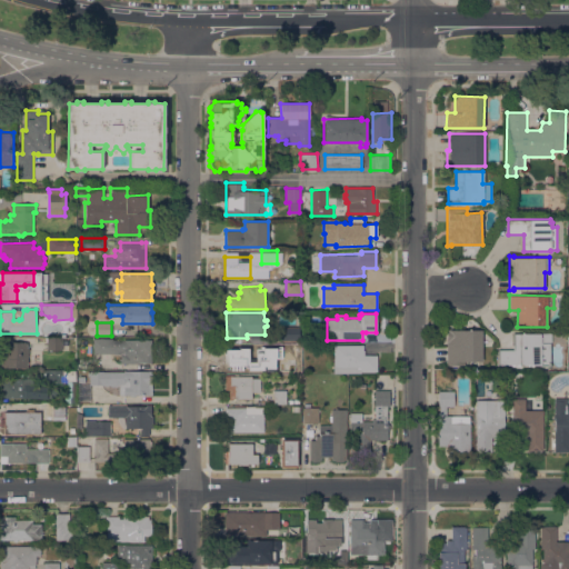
[(299,339),(280,340),(280,327),(299,327),(299,339)]
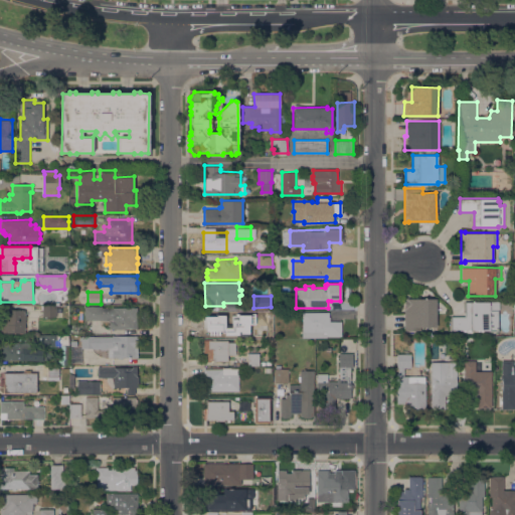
[(437,327),(420,327),(420,330),(404,330),(404,297),(408,297),(408,299),(436,298),(437,327)]
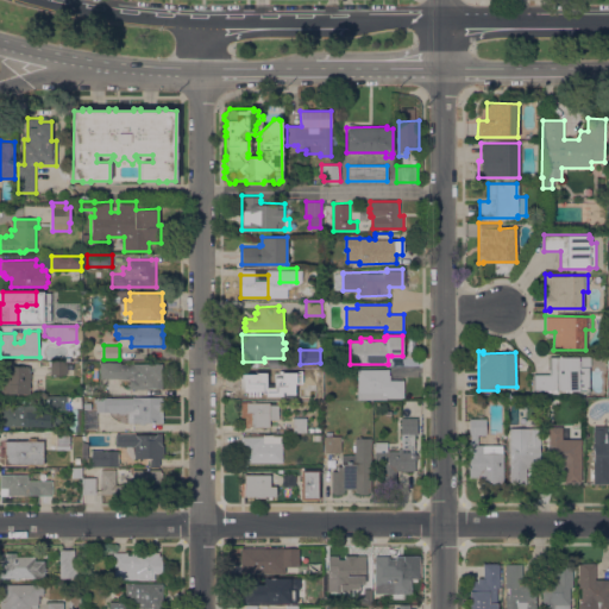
[(578,391),(578,390),(570,390),(570,391),(569,391),(569,390),(566,390),(566,391),(564,391),(564,390),(551,390),(551,391),(547,391),(547,390),(533,390),(533,374),(548,374),(548,369),(550,369),(550,357),(578,356),(578,357),(588,357),(588,366),(590,366),(590,391),(578,391)]
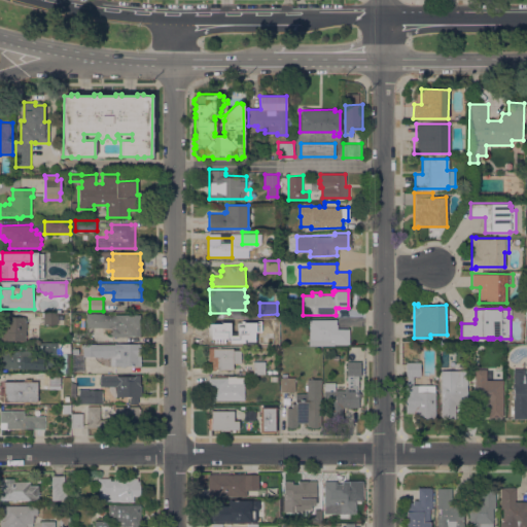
[(58,313),(58,324),(54,324),(54,325),(48,325),(48,324),(43,324),(43,313),(56,313),(58,313)]
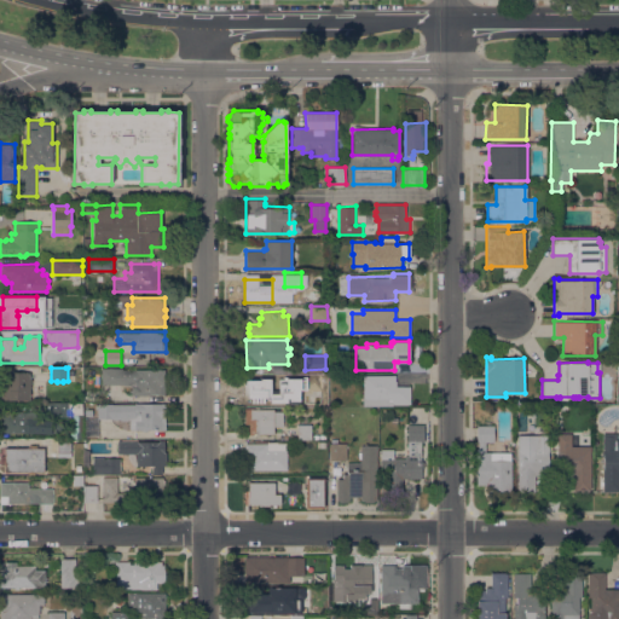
[(122,368),(122,369),(165,369),(165,401),(151,401),(151,395),(131,395),(131,392),(121,393),(121,383),(102,385),(100,368),(122,368)]
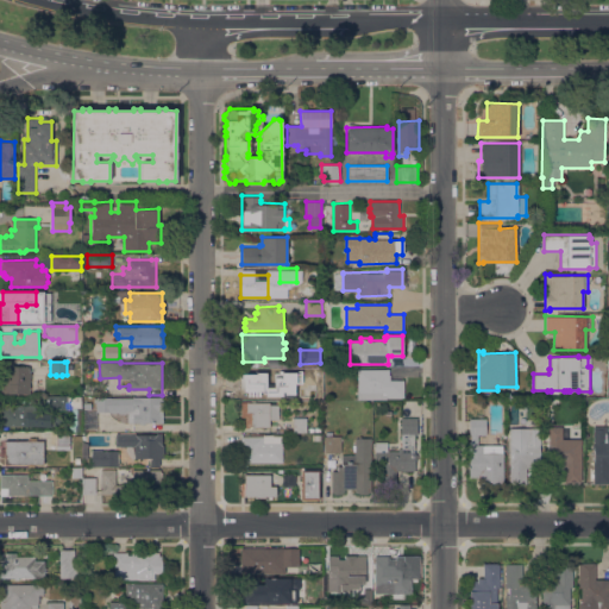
[(30,365),(30,393),(4,393),(4,391),(1,391),(1,380),(5,380),(5,365),(30,365)]
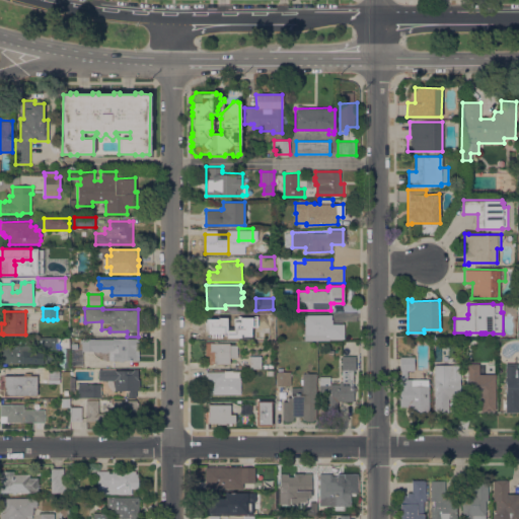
[(235,314),(235,315),(245,315),(245,329),(231,329),(231,332),(217,332),(217,329),(206,330),(206,314),(235,314)]
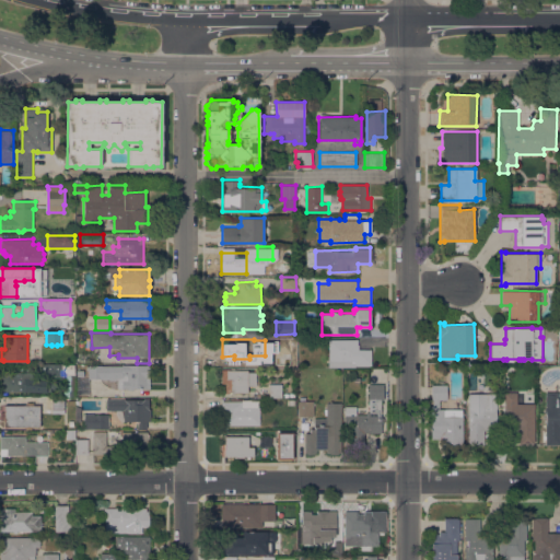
[(358,339),(358,345),(359,345),(359,349),(371,349),(371,365),(356,365),(356,366),(328,368),(328,339),(358,339)]
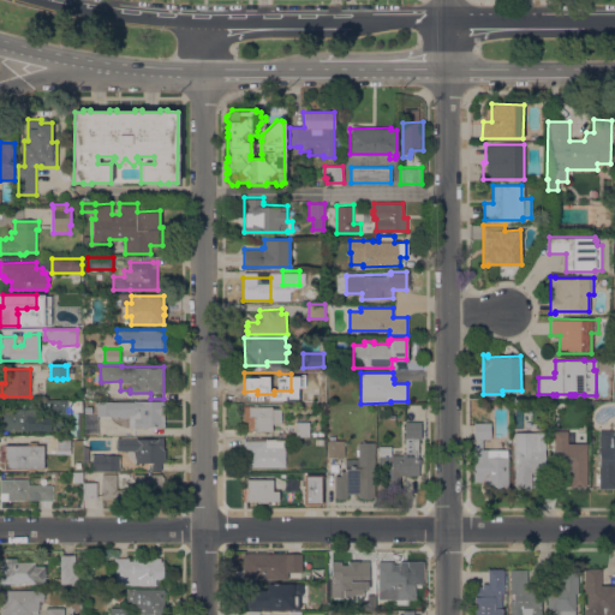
[(323,401),(305,401),(305,386),(323,386),(323,401)]
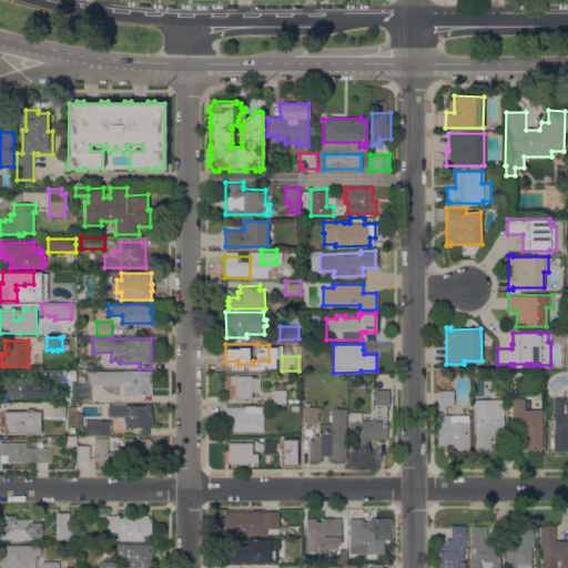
[(75,369),(75,382),(47,382),(47,369),(75,369)]
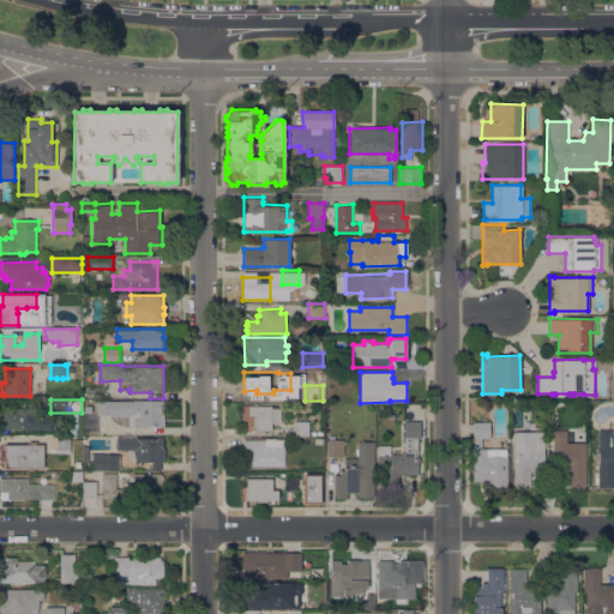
[(163,399),(163,426),(146,426),(146,427),(140,427),(140,426),(128,426),(128,416),(110,416),(110,415),(97,415),(97,401),(133,401),(133,399),(163,399)]
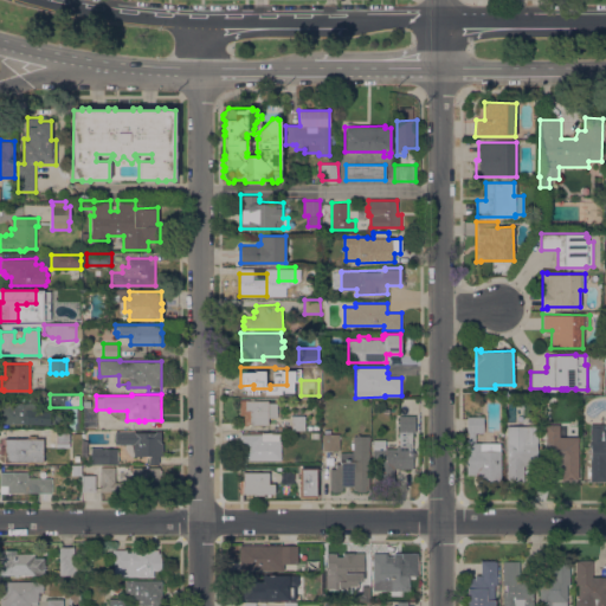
[(268,418),(269,425),(244,425),(244,414),(240,414),(239,400),(268,399),(268,403),(277,403),(277,418),(268,418)]
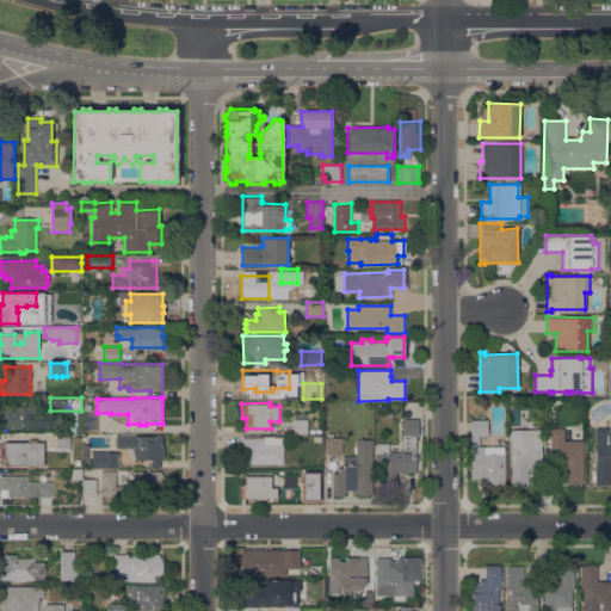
[(0,426),(0,406),(35,406),(36,426),(0,426)]
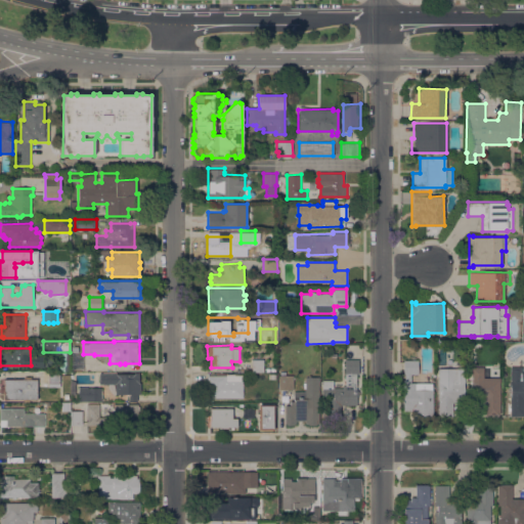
[(71,354),(71,368),(81,368),(81,353),(71,354)]
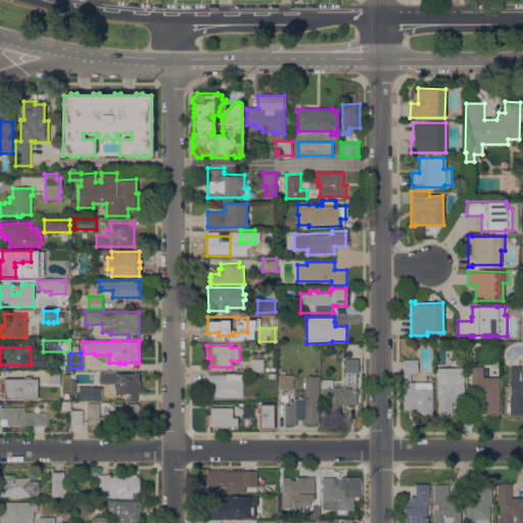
[(251,371),(251,359),(252,359),(252,355),(262,355),(262,359),(263,359),(263,371),(251,371)]
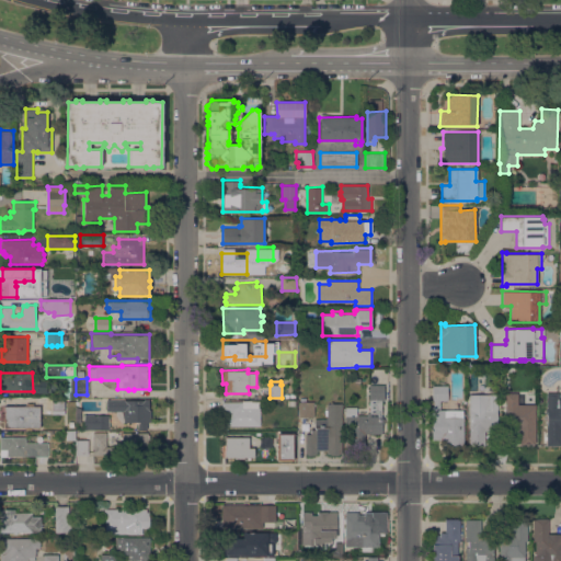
[(384,385),(384,400),(381,400),(381,418),(384,419),(384,424),(381,425),(381,433),(365,433),(365,451),(345,451),(345,407),(357,407),(357,415),(367,415),(367,412),(369,412),(369,400),(369,385),(384,385)]
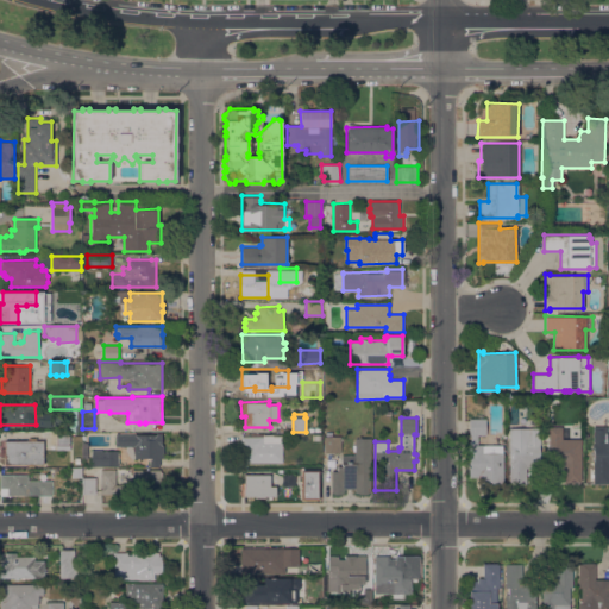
[(503,483),(477,483),(477,477),(469,477),(469,440),(470,440),(470,434),(469,434),(469,419),(485,419),(485,434),(477,434),(477,444),(483,444),(483,445),(498,445),(498,452),(503,452),(503,483)]
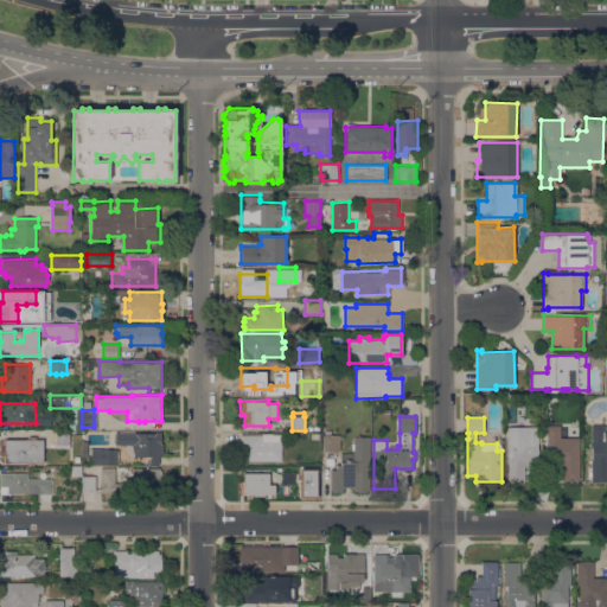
[(547,425),(560,425),(560,438),(579,438),(579,480),(577,480),(577,483),(563,483),(563,480),(562,480),(562,468),(560,468),(558,467),(555,466),(555,465),(547,465),(547,425)]
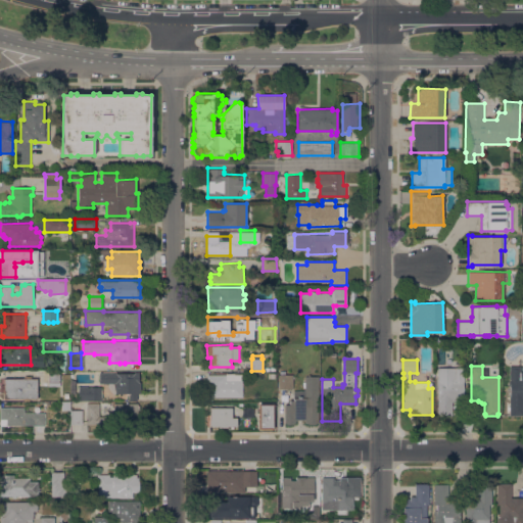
[(464,367),(464,401),(452,401),(452,415),(437,415),(437,368),(464,367)]
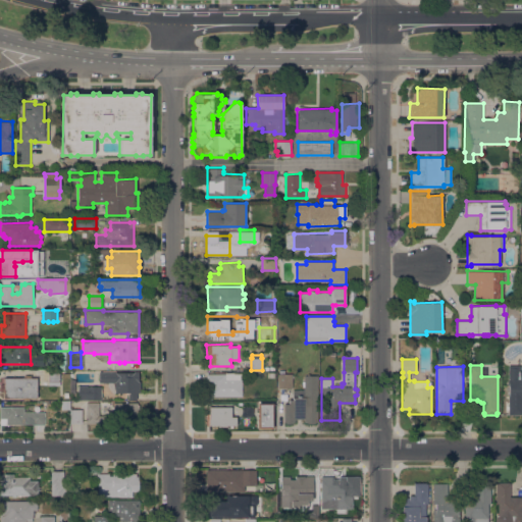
[(277,387),(277,373),(279,373),(279,370),(284,370),(284,373),(292,373),(292,387),(277,387)]
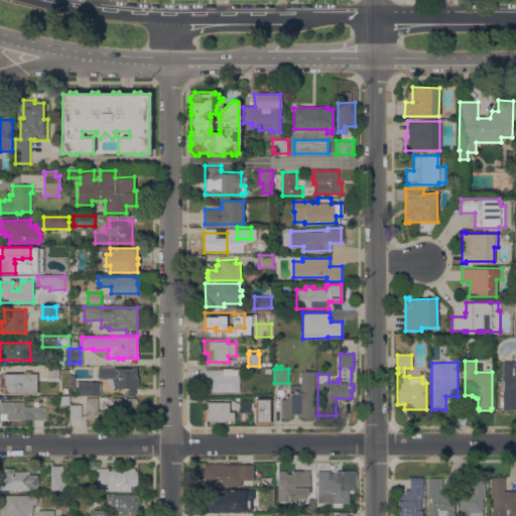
[(508,366),(515,366),(515,409),(502,409),(502,380),(501,380),(501,377),(502,377),(502,373),(508,373),(508,366)]
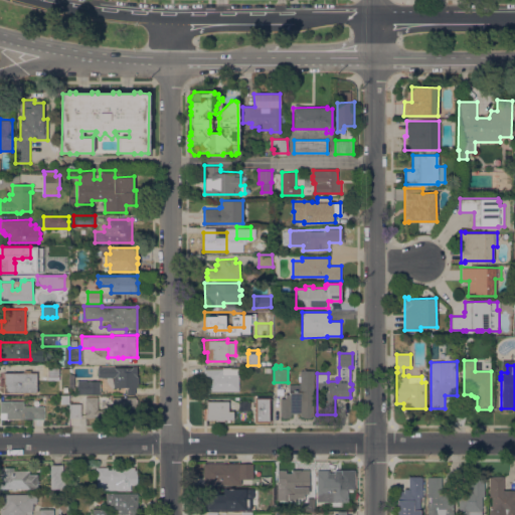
[(47,366),(58,366),(59,380),(47,380),(47,366)]
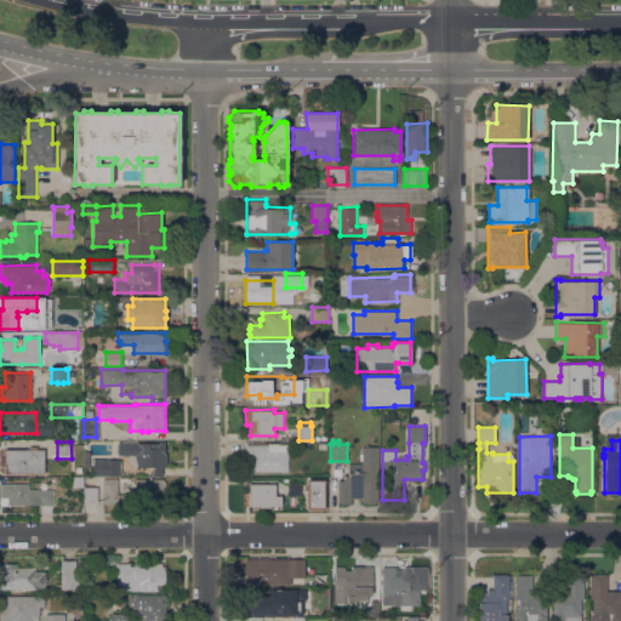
[(137,442),(137,443),(159,443),(159,442),(165,442),(165,454),(165,467),(163,467),(163,476),(153,476),(153,467),(135,467),(135,461),(137,461),(137,459),(129,459),(129,455),(118,455),(118,442),(137,442)]
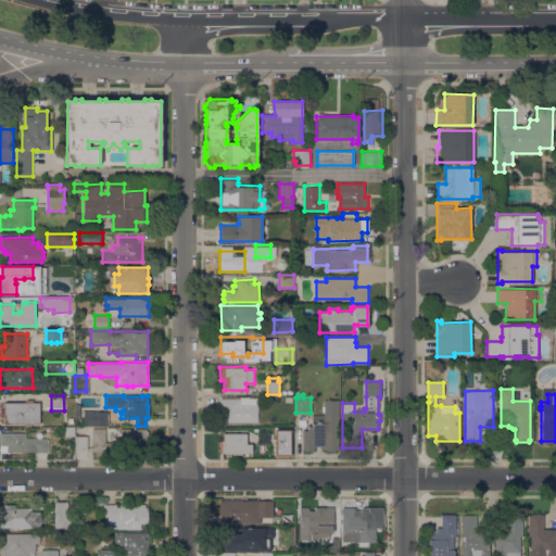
[(240,399),(240,396),(257,396),(257,421),(225,421),(224,413),(223,413),(223,408),(219,408),(219,399),(240,399)]
